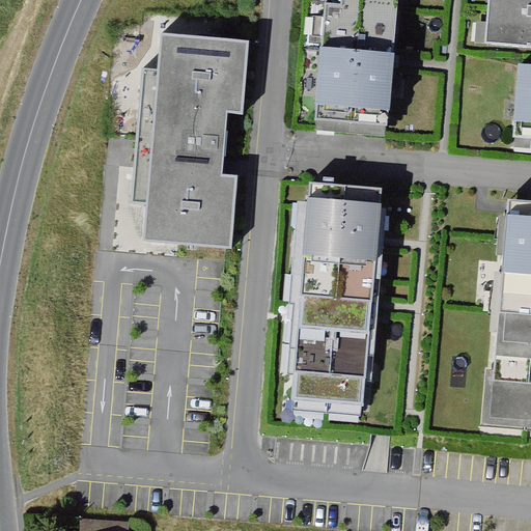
[(326,0),(316,138),(389,143),(394,64),(397,0),(326,0)]
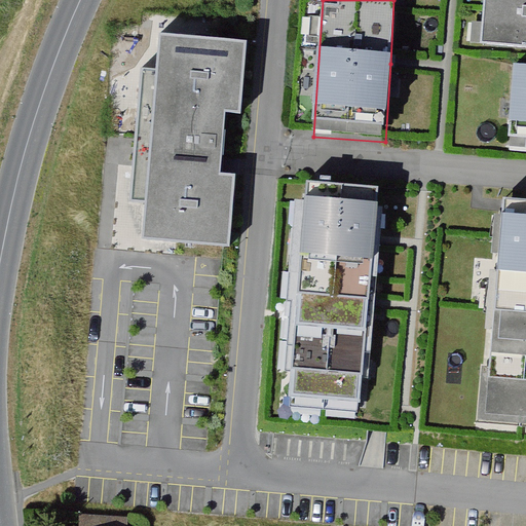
[(472,0),(471,21),(481,22),(482,0),(472,0)]
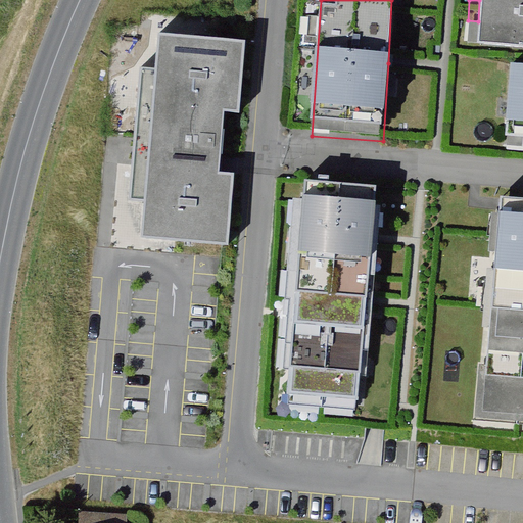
[(522,0),(482,0),(478,50),(522,53),(522,0)]
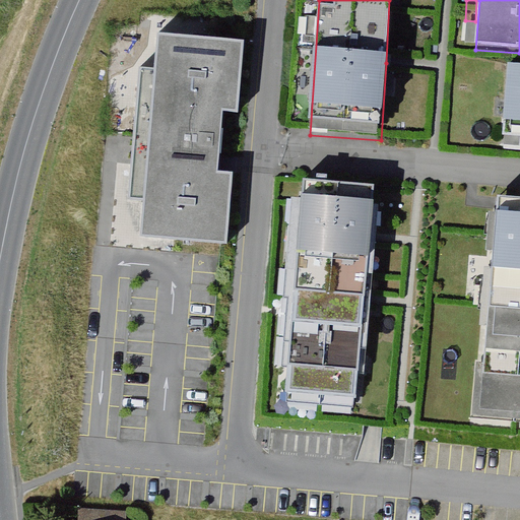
[(127,146),(123,197),(143,199),(141,237),(225,243),(231,172),(216,171),(217,163),(221,110),(236,111),(242,38),(155,31),(153,62),(133,60),(127,146)]
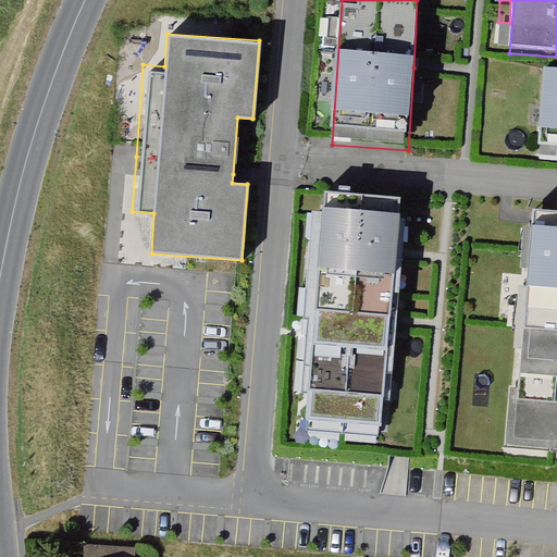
[(556,81),(546,81),(540,156),(556,157),(556,81)]
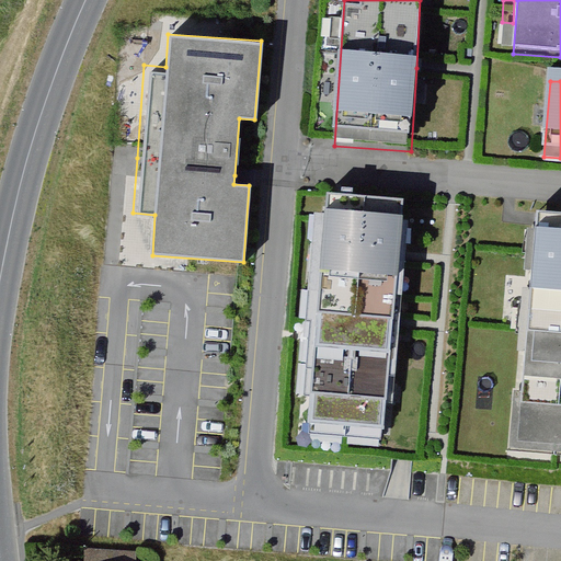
[(404,208),(328,202),(325,218),(308,428),(346,432),(385,435),(391,331),(392,324),(393,316),(395,297),(399,263),(399,255),(404,208)]
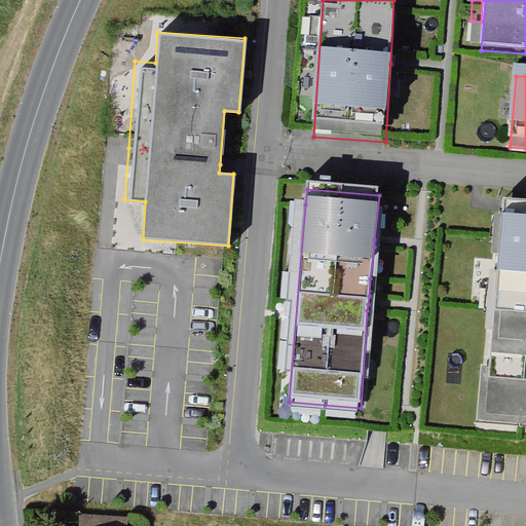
[(120,229),(141,230),(142,204),(121,203),(120,229)]
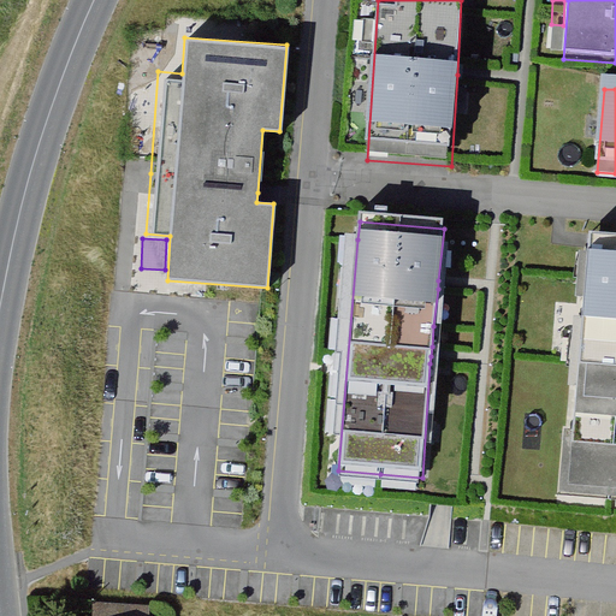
[(615,246),(587,243),(584,276),(576,362),(564,499),(609,503),(615,503),(615,246)]
